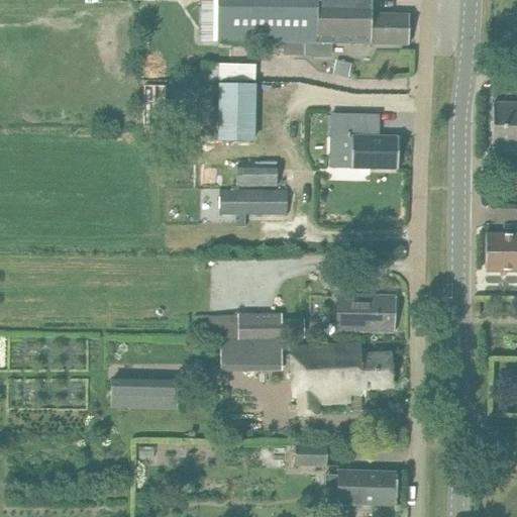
[(201,0),(201,40),(319,43),(318,0),(201,0)]
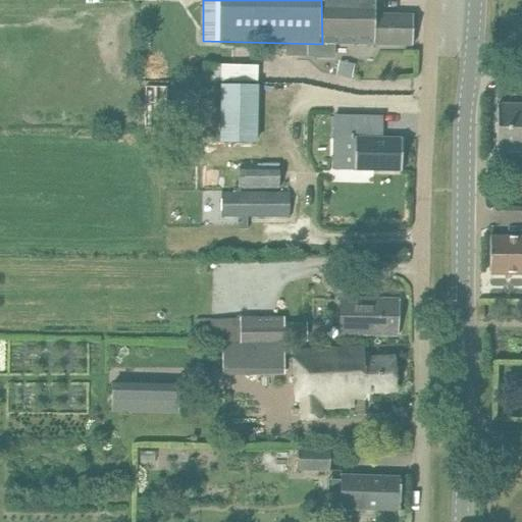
[(375,14),(374,0),(321,0),(322,44),(412,46),(413,15),(375,14)]
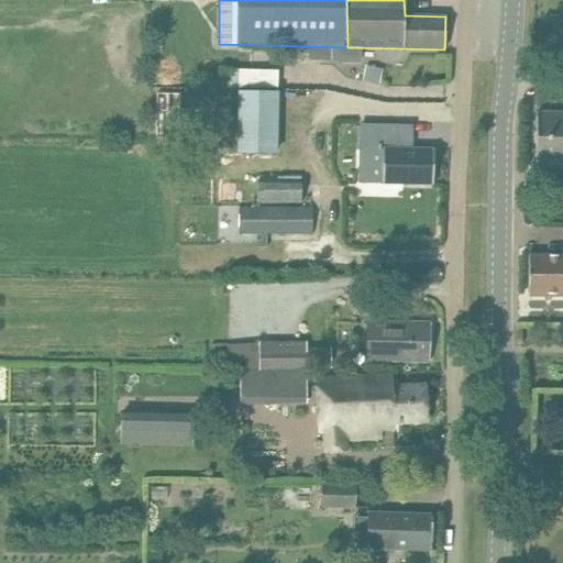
[(365,72),(363,83),(378,86),(382,75),(365,72)]
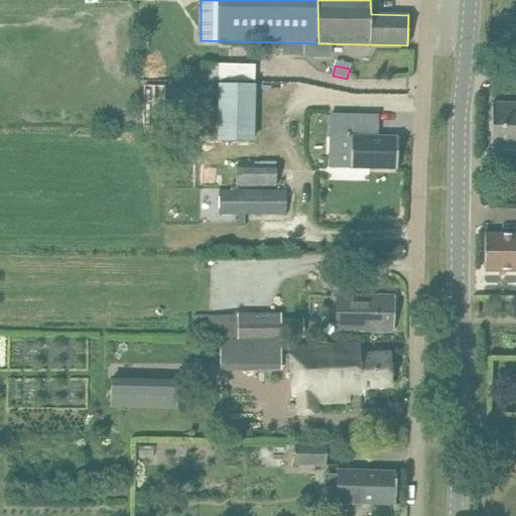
[(220,71),(218,102),(255,104),(256,73),(220,71)]
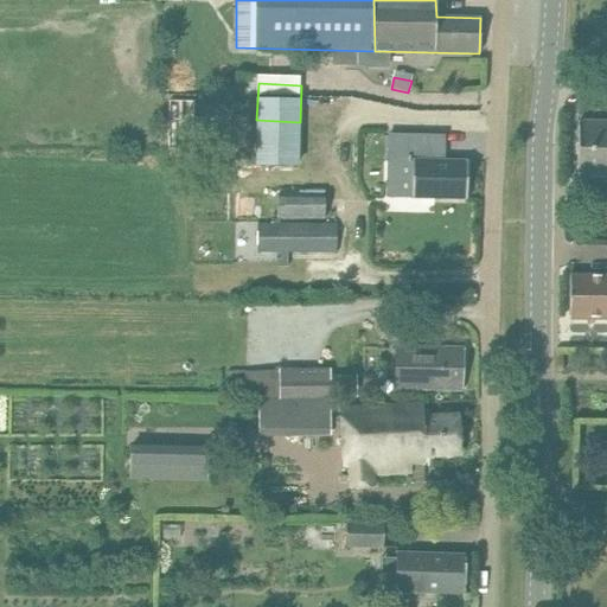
[(166,100),(166,152),(196,152),(196,100),(166,100)]
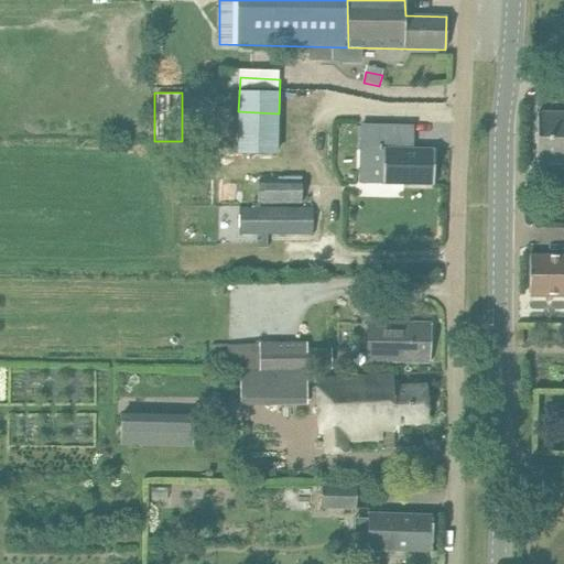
[(563,112),(538,112),(537,164),(563,164),(563,112)]
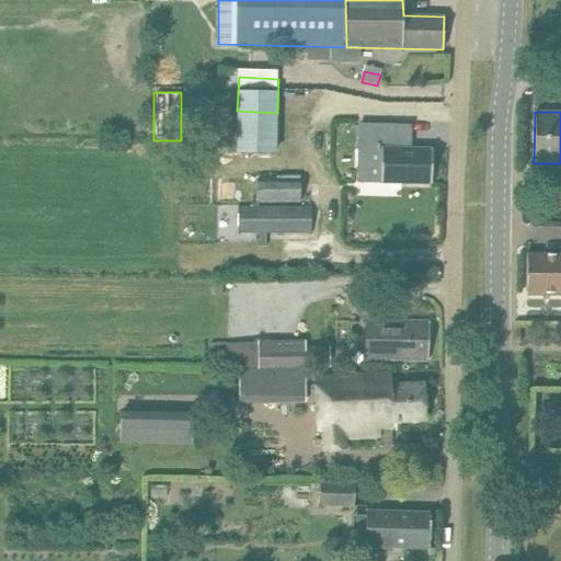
[(432,184),(432,148),(400,148),(400,126),(359,125),(359,149),(381,150),(380,183),(432,184)]
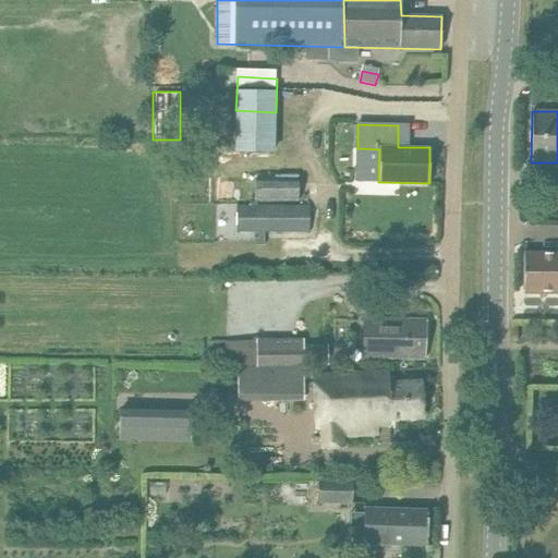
[(256,201),(298,201),(298,181),(256,181),(256,201)]
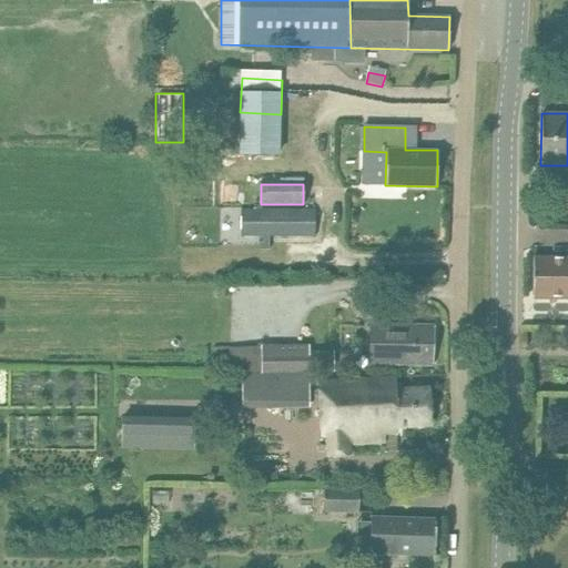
[(244,212),(244,236),(315,236),(316,212),(244,212)]
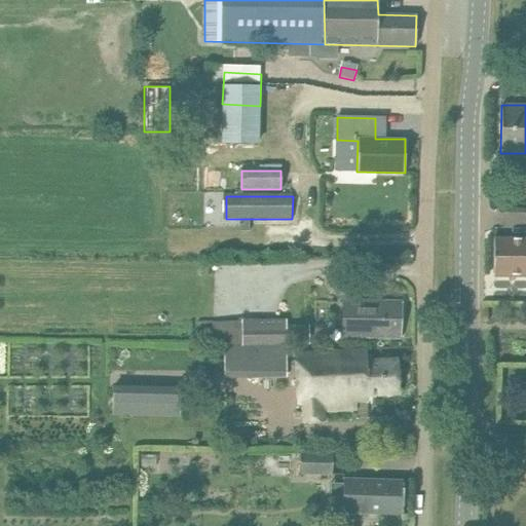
[(525,237),(514,238),(493,237),(493,276),(525,276),(525,237)]
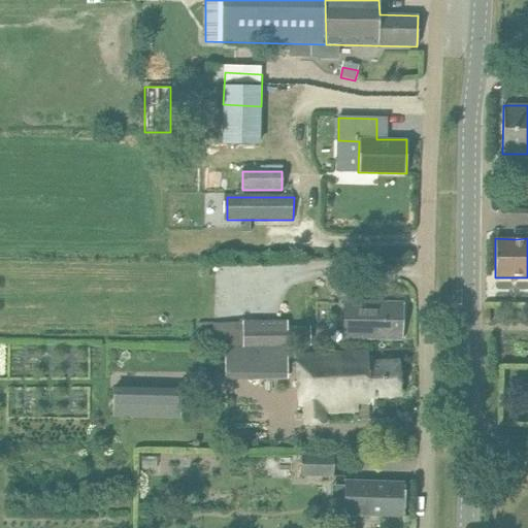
[(344,337),(382,339),(402,339),(404,303),(345,301),(344,337)]
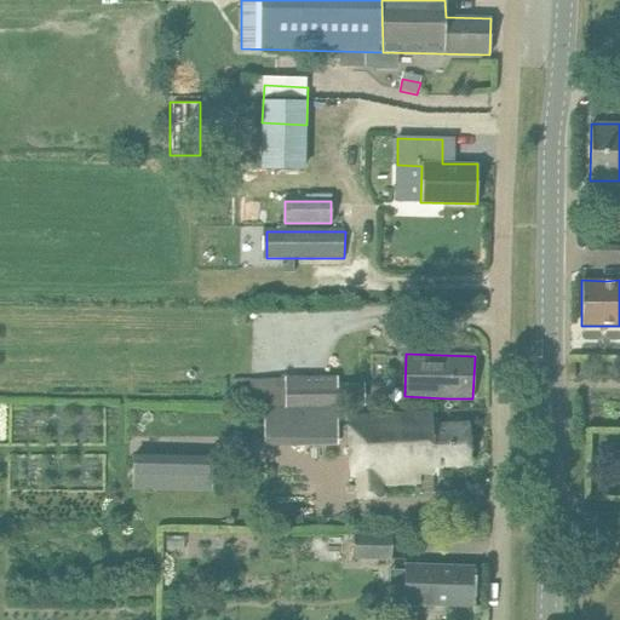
[(250,379),(250,406),(363,405),(363,389),(337,389),(337,375),(285,375),(285,379),(250,379)]
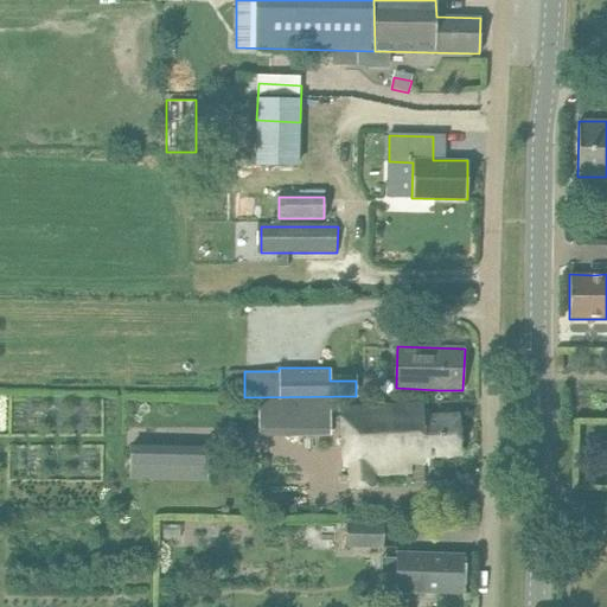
[(328,400),(259,401),(259,425),(287,425),(287,435),(328,435),(328,400)]
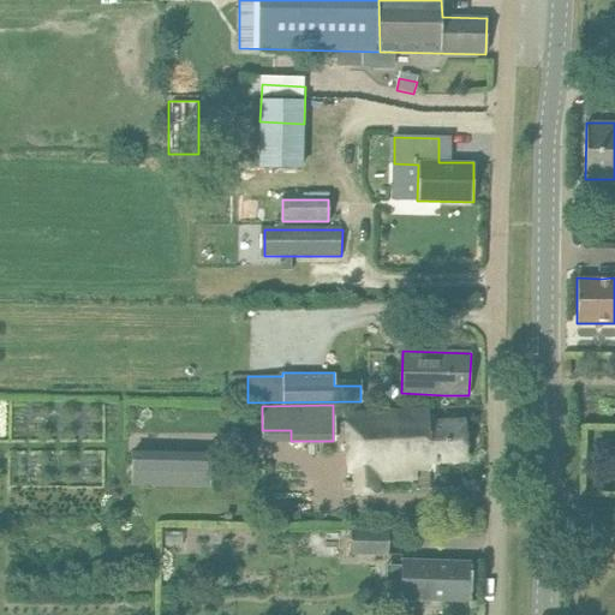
[(428,410),(344,412),(345,441),(346,473),(354,472),(354,494),(378,493),(377,481),(417,478),(416,469),(430,467),(429,461),(465,460),(464,422),(428,424),(428,410)]
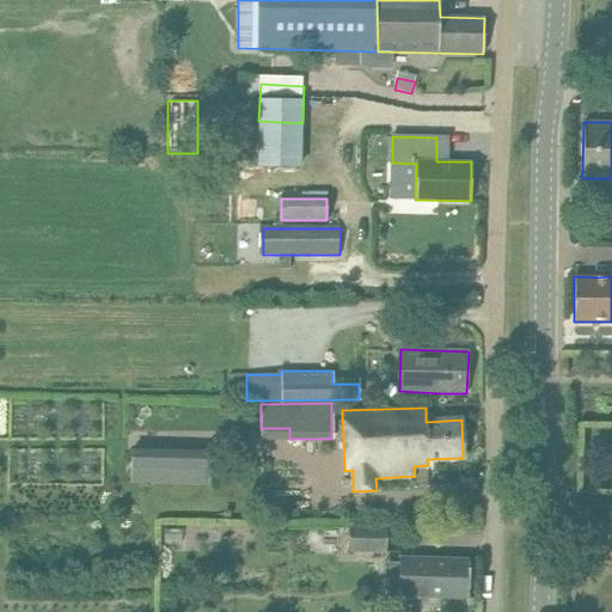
[(132,483),(210,484),(210,457),(132,454),(132,483)]
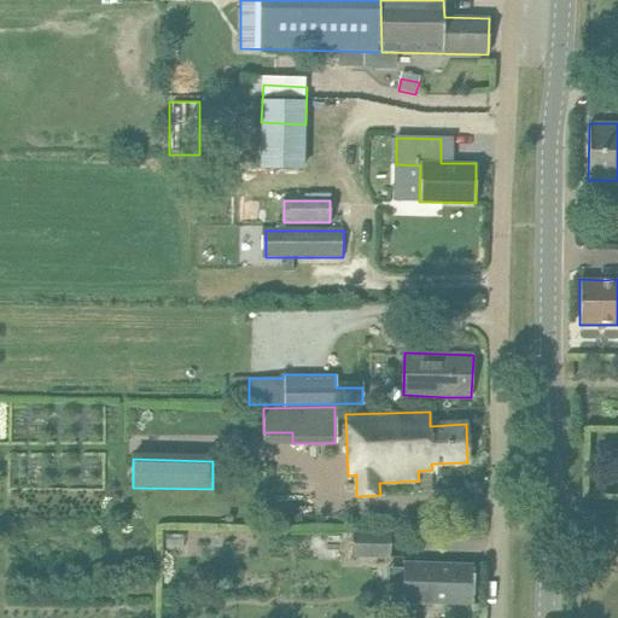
[(351,536),(350,557),(388,558),(389,537),(351,536)]
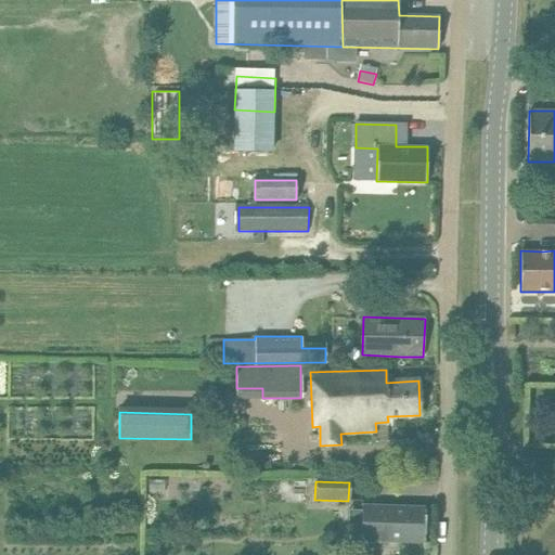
[(362,541),(403,542),(425,543),(425,508),(363,506),(362,541)]
